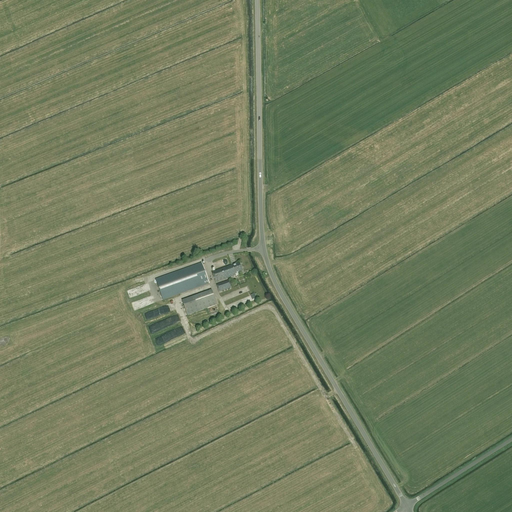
[(163,300),(180,294),(209,283),(202,263),(156,279),(163,300)]
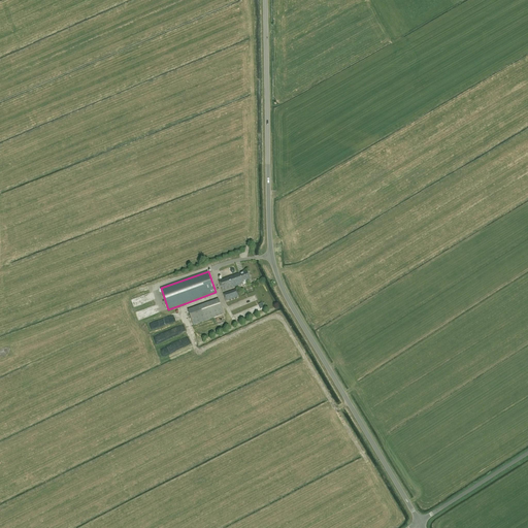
[(251,281),(248,272),(240,275),(239,274),(219,282),(223,292),(243,285),(242,284),(251,281)]
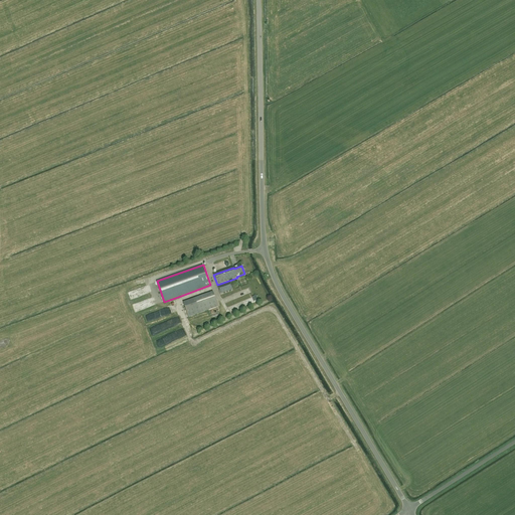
[(230,283),(218,287),(220,294),(232,290),(230,283)]
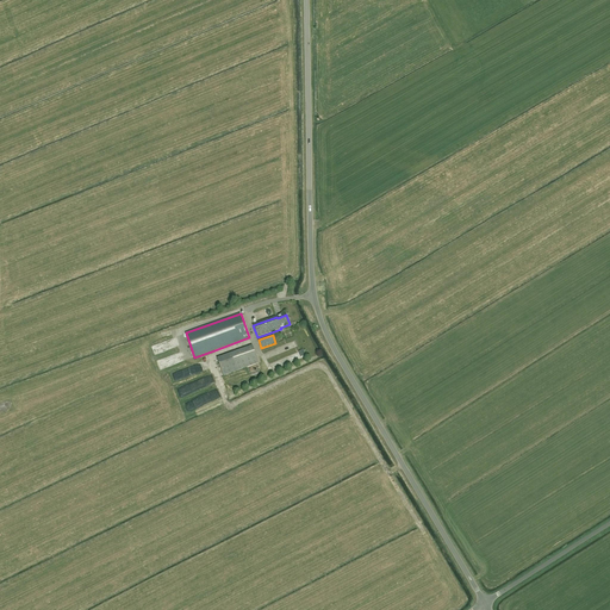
[(259,363),(253,347),(217,359),(223,375),(259,363)]
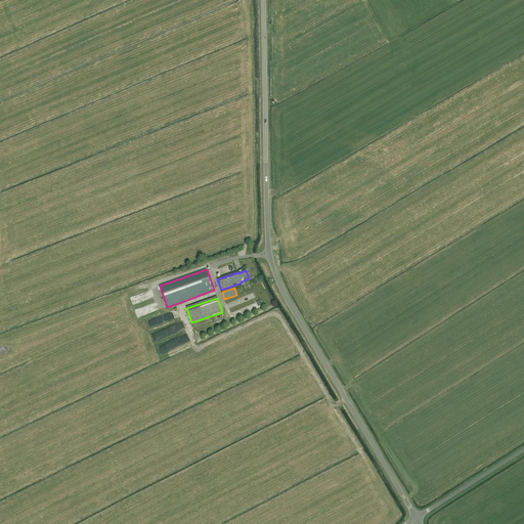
[(245,303),(228,308),(231,315),(229,316),(230,320),(239,316),(239,317),(262,309),(260,302),(251,305),(249,301),(247,302),(249,306),(246,307),(245,303)]
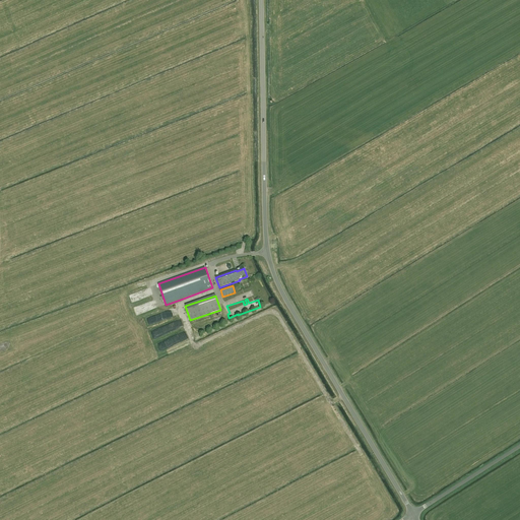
[(132,309),(135,317),(154,311),(152,303),(132,309)]
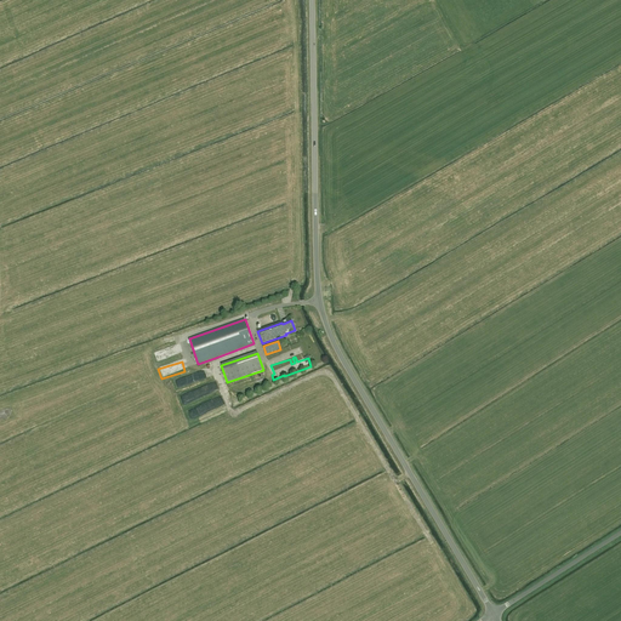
[(178,387),(210,377),(209,371),(176,381),(178,387)]
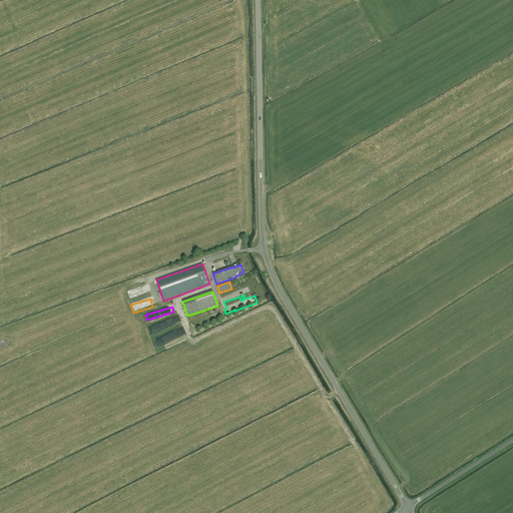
[(228,326),(254,316),(253,312),(226,322),(228,326)]
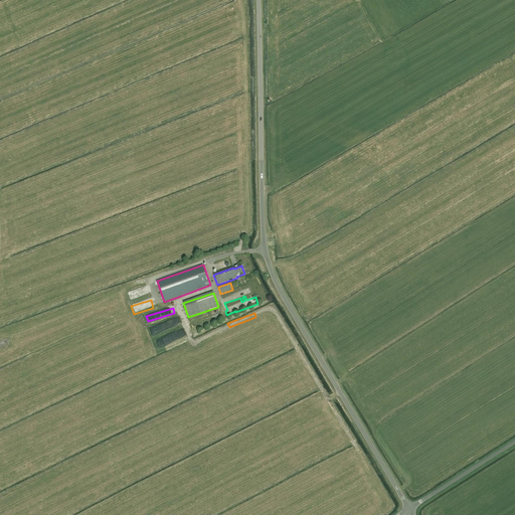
[(149,331),(153,338),(168,330),(165,323),(149,331)]
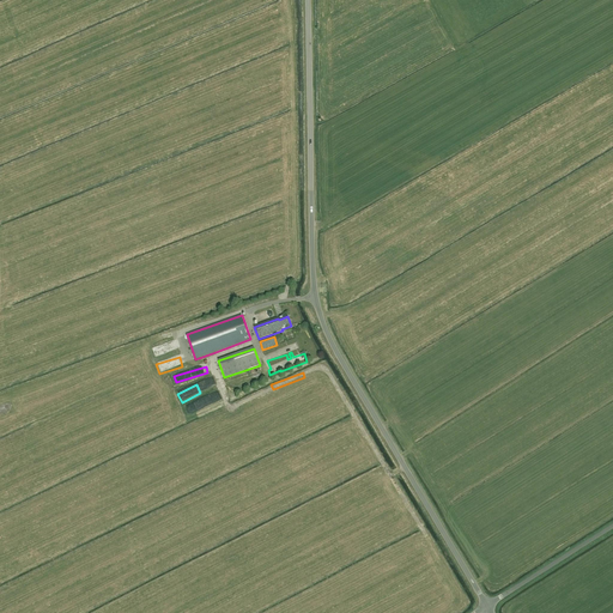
[(205,396),(186,408),(190,417),(211,405),(210,402),(205,396)]
